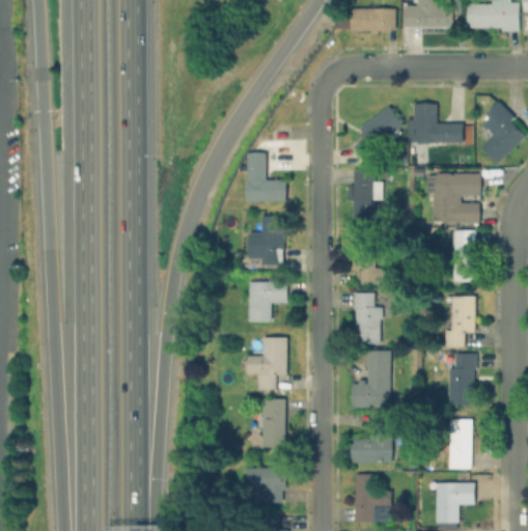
[(406,5),(418,5),(418,0),(441,0),(441,6),(452,6),(452,26),(405,26),(406,5)]
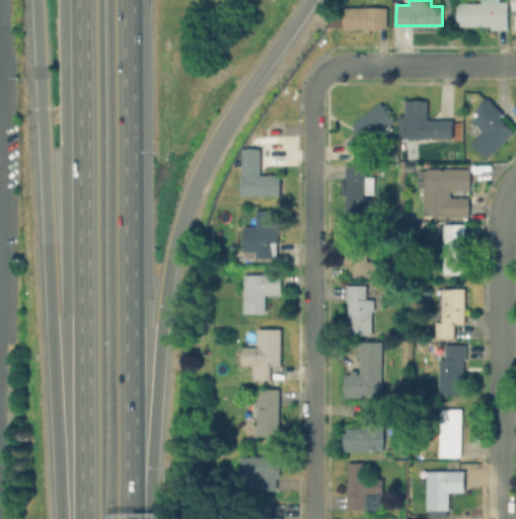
[(457,26),(457,4),(481,4),(481,0),(498,0),(498,2),(507,2),(507,30),(491,30),(491,26),(457,26)]
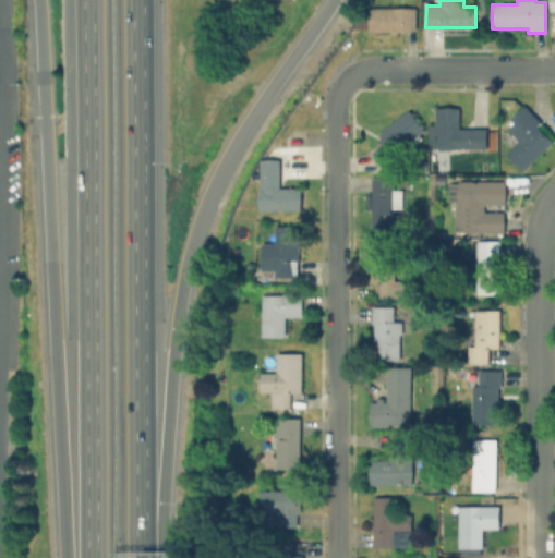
[(370,31),(370,29),(362,29),(362,12),(370,11),(370,9),(415,8),(415,32),(370,31)]
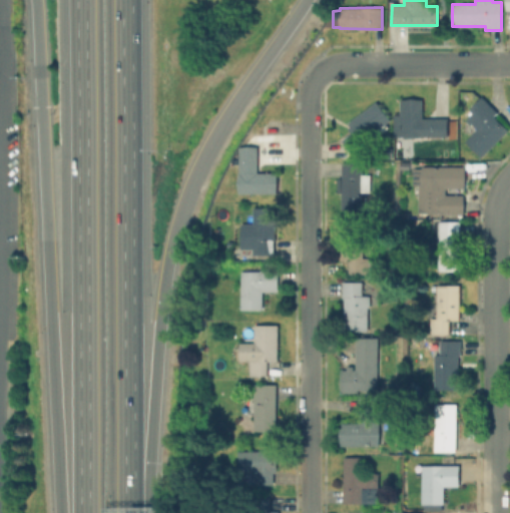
[(481,157),(465,141),(477,129),(472,125),(471,126),(465,121),(472,114),(468,110),(480,97),(496,113),(493,115),(508,130),(481,157)]
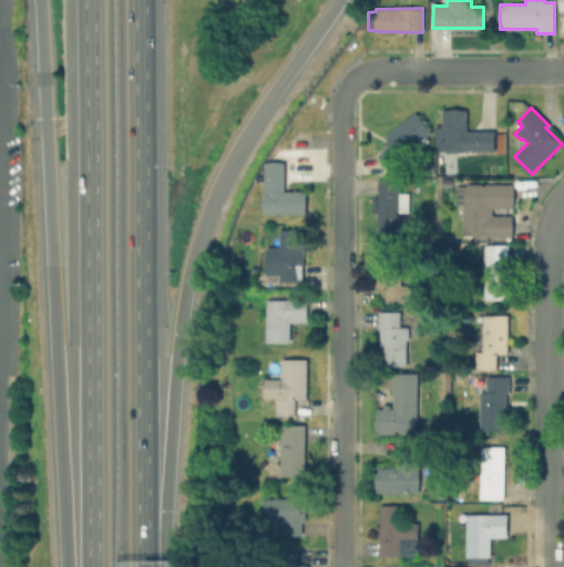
[(433,151),(434,126),(443,127),(443,111),(467,112),(467,133),(494,133),(494,152),(464,151),(464,153),(442,153),(442,151),(433,151)]
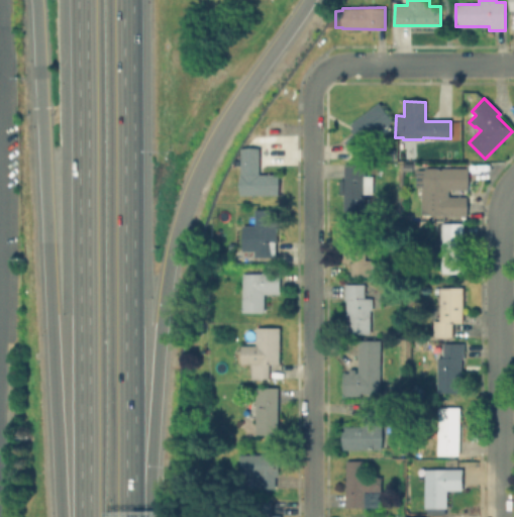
[(353,154),(343,141),(351,134),(349,131),(353,128),(350,124),(378,103),(392,121),(387,125),(390,128),(374,141),(372,139),(353,154)]
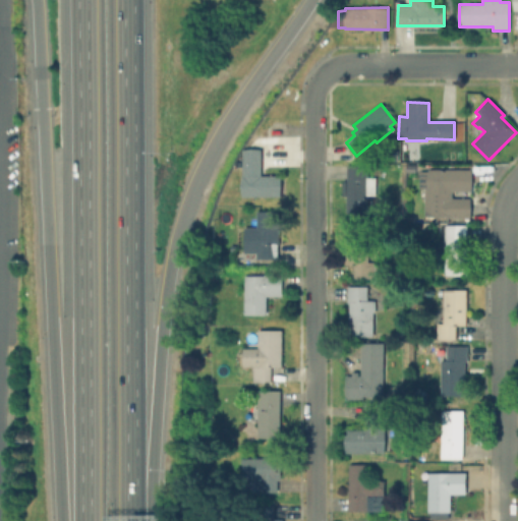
[(242,196),(242,151),(262,151),(261,177),(281,177),(280,196),(242,196)]
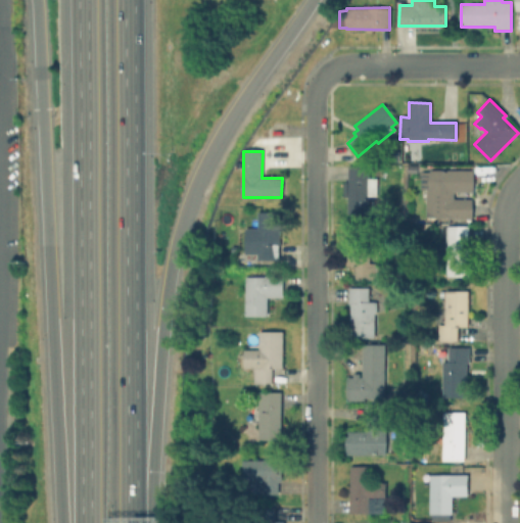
[(348,214),(348,197),(345,197),(345,180),(347,180),(347,167),(369,167),(369,179),(377,179),(377,197),(368,197),(368,214),(348,214)]
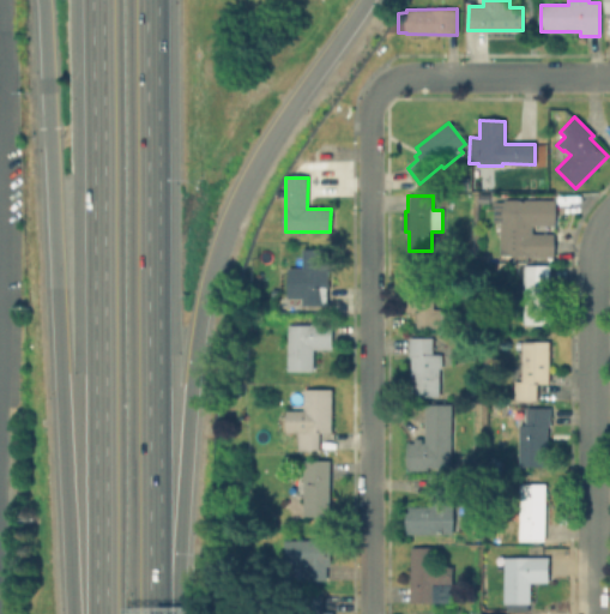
[(503,256),(503,222),(495,222),(495,203),(503,203),(503,200),(554,202),(554,227),(531,226),(531,235),(554,235),(554,257),(503,256)]
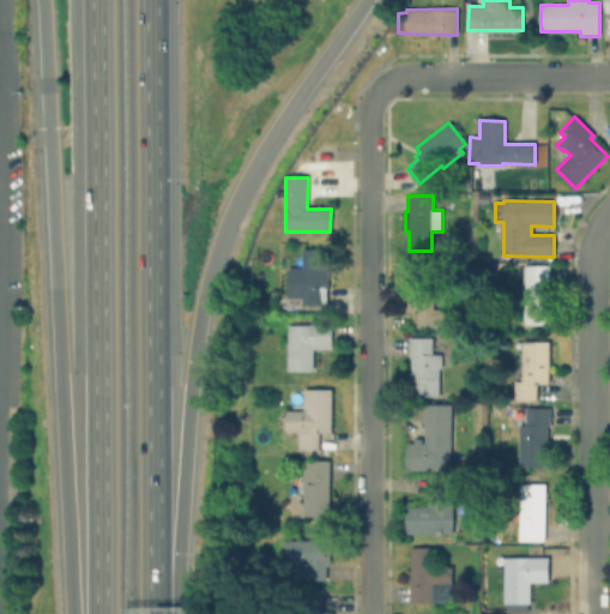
[(288,296),(288,268),(302,269),(302,250),(327,250),(326,305),(302,305),(303,298),(288,296)]
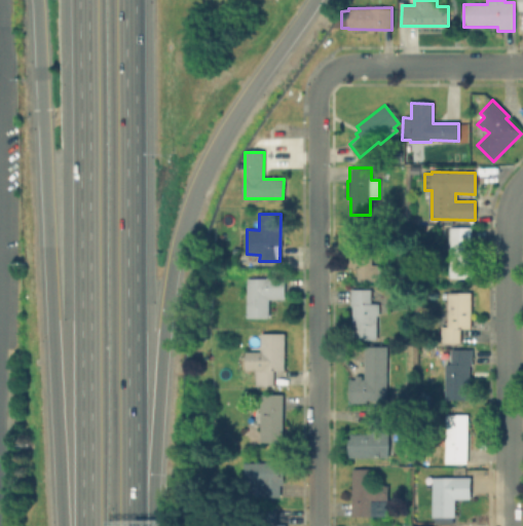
[(449,277),(449,259),(444,259),(444,230),(449,230),(449,228),(471,228),(471,278),(449,277)]
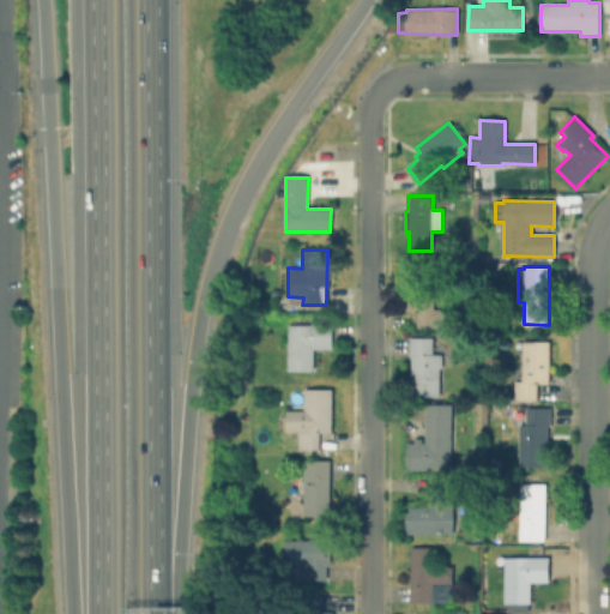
[(405,311),(406,270),(434,271),(433,294),(440,294),(439,311),(444,311),(444,329),(417,327),(417,311),(405,311)]
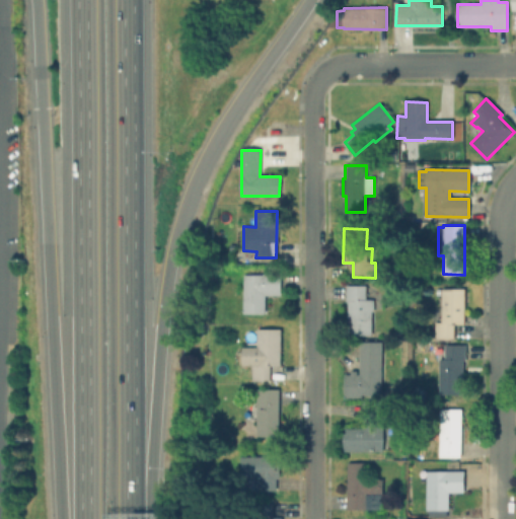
[(243,313),(244,276),(280,277),(280,295),(264,295),(264,313),(243,313)]
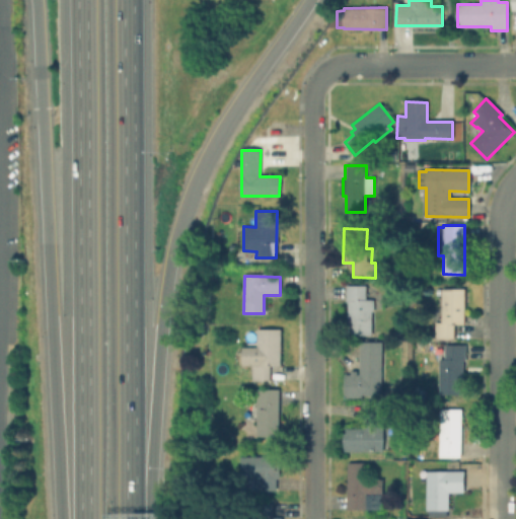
[(347,335),(348,311),(345,311),(345,299),(346,299),(346,286),(365,286),(365,299),(373,299),(373,312),(371,312),(371,335),(347,335)]
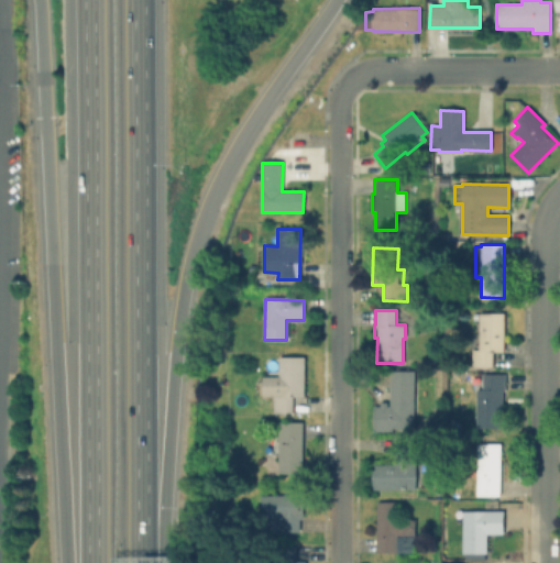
[(473,367),(473,350),(480,350),(480,313),(503,313),(503,352),(493,351),(493,367),(473,367)]
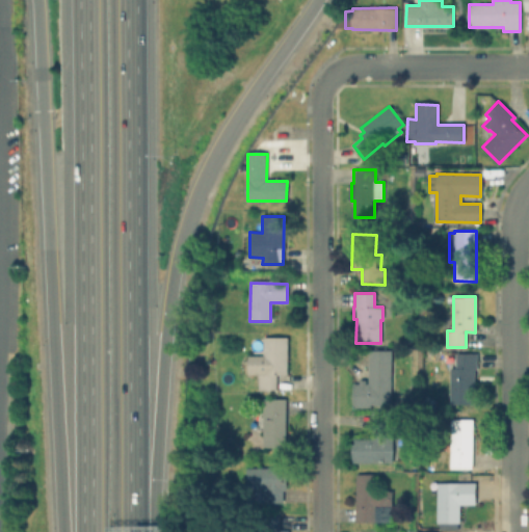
[(258,390),(258,374),(247,374),(247,356),(263,356),(263,339),(287,339),(286,375),(274,375),(274,390),(258,390)]
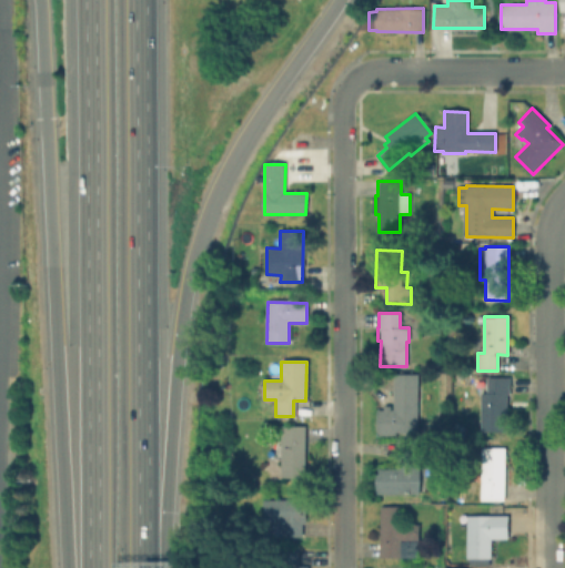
[(377,434),(377,412),(384,412),(384,405),(391,405),(391,412),(393,412),(393,375),(416,376),(416,434),(377,434)]
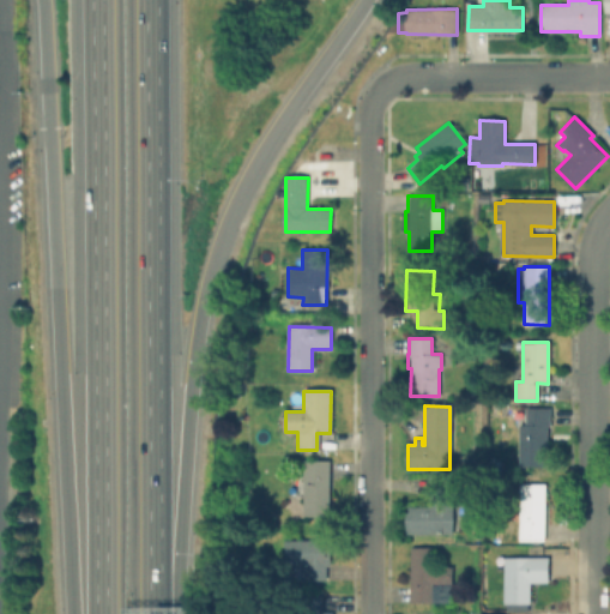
[(519,467),(519,426),(526,426),(526,409),(550,409),(550,428),(547,428),(548,467),(519,467)]
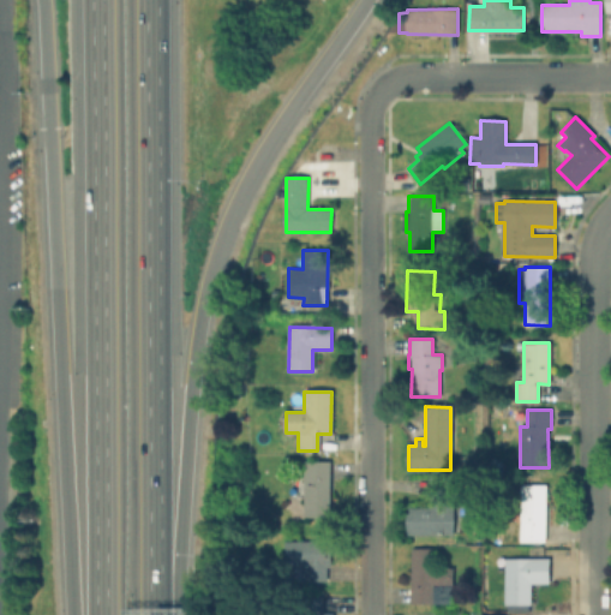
[(304,517),(304,495),(288,495),(289,478),(304,479),(304,461),(329,463),(329,517),(304,517)]
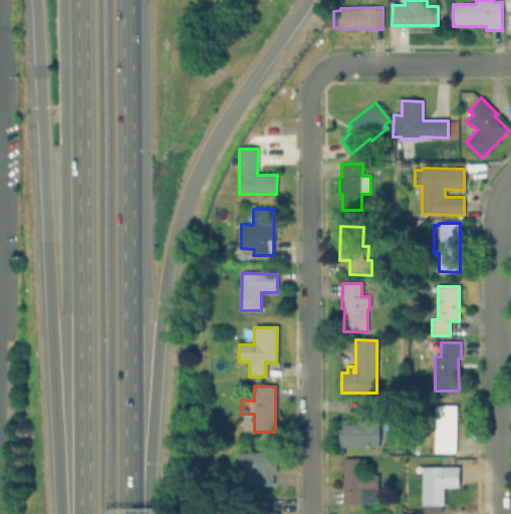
[(343,447),(343,425),(360,425),(360,402),(378,402),(378,447),(343,447)]
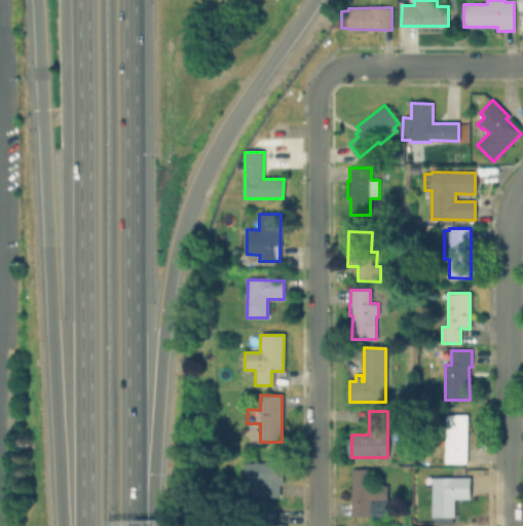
[(446,462),(446,416),(467,416),(467,462),(446,462)]
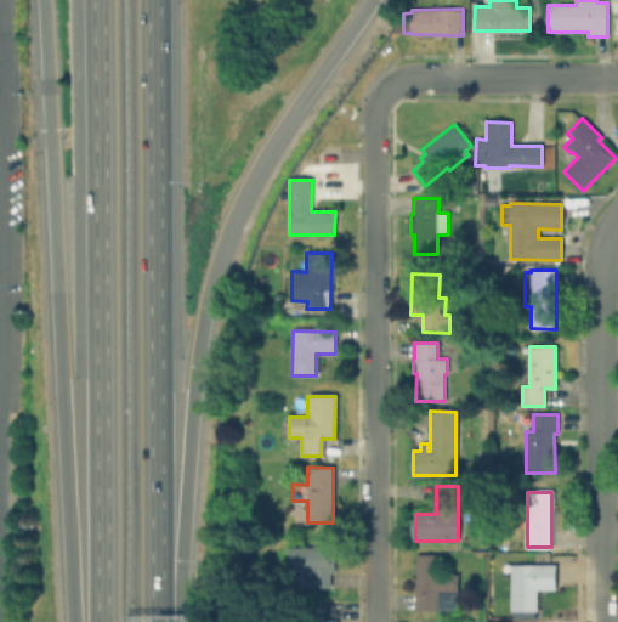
[(288,574),(288,549),(335,549),(334,574),(332,574),(330,588),(306,587),(306,586),(299,586),(299,574),(288,574)]
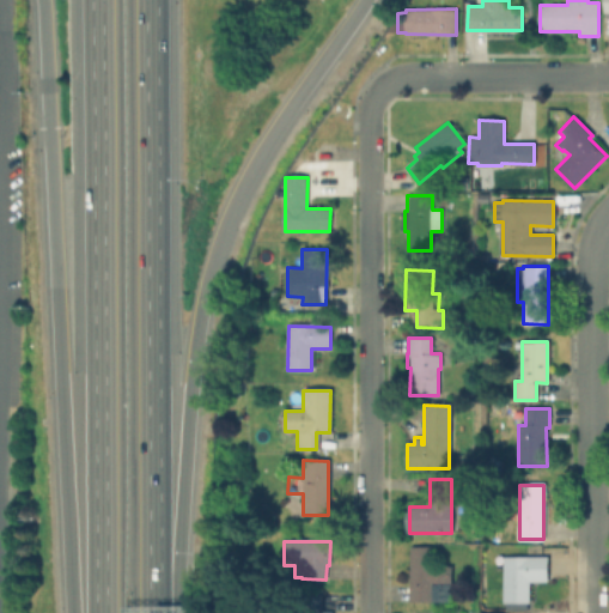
[(409,602),(410,547),(434,548),(434,566),(452,568),(451,604),(409,602)]
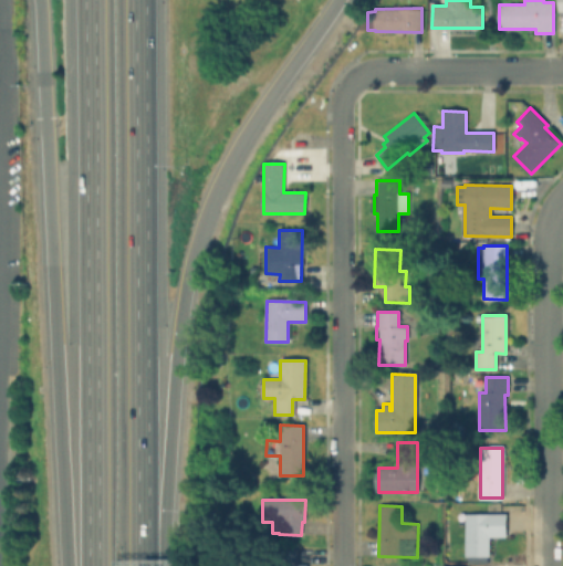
[(487,564),(469,564),(469,557),(467,557),(468,515),(507,515),(506,537),(490,537),(490,557),(487,557),(487,564)]
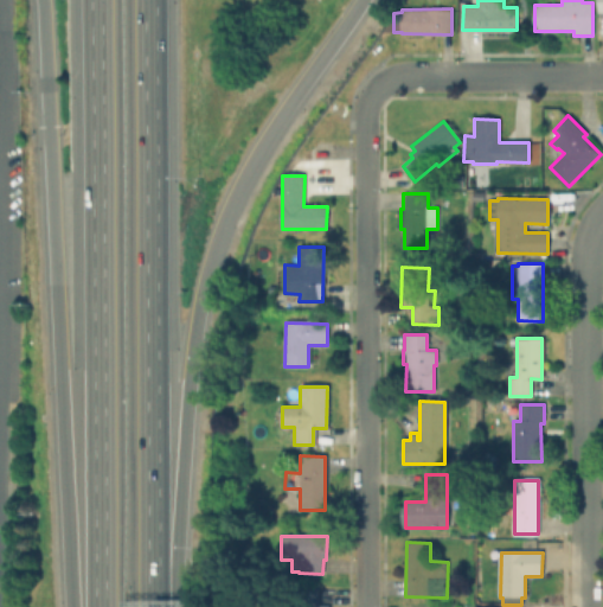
[(295,606),(295,589),(318,590),(318,606),(295,606)]
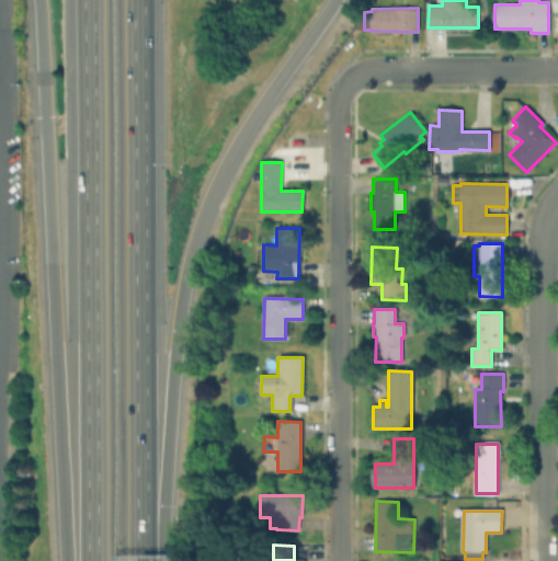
All buildings are outlined.
